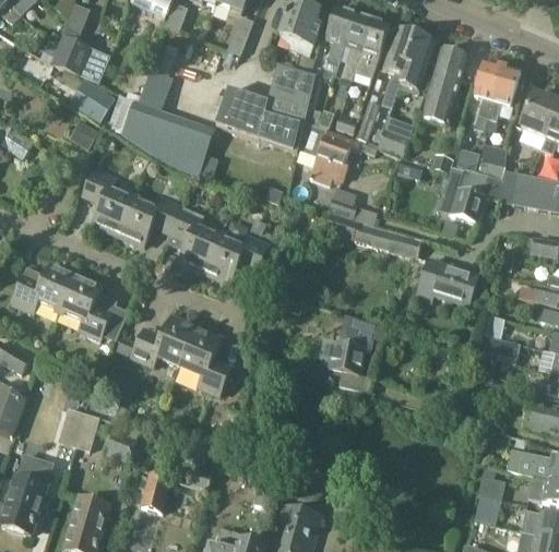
[(0,0),(0,11),(11,22),(20,13),(8,1),(7,0),(0,0)]
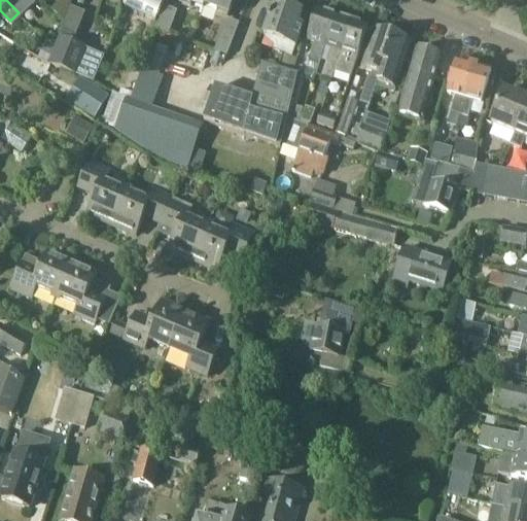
[(26,5),(31,0),(6,0),(7,1),(19,12),(26,5)]
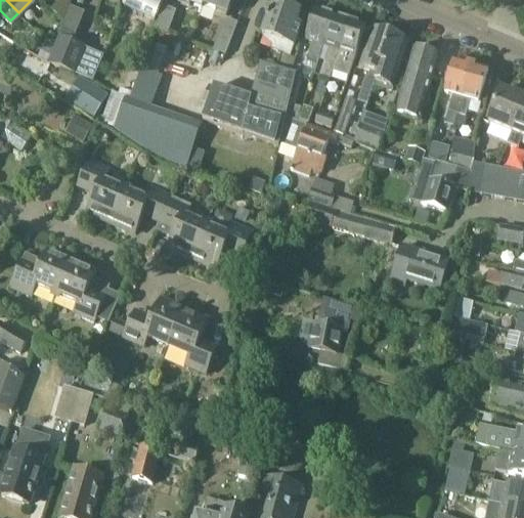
[(124,0),(124,1),(155,15),(162,0),(124,0)]
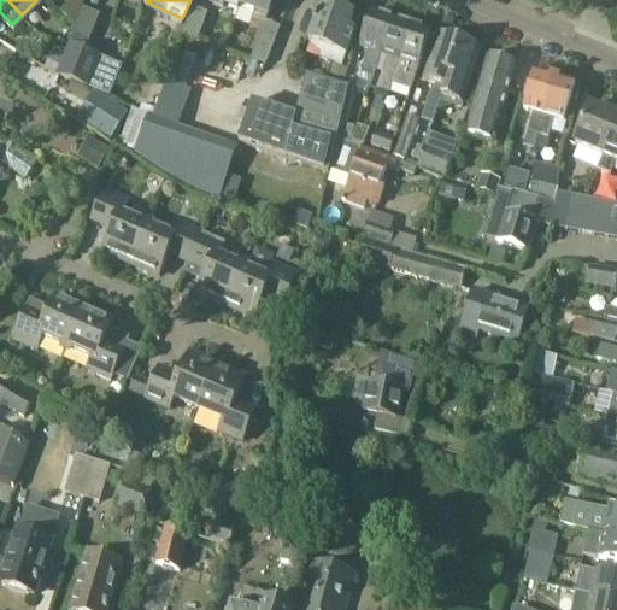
[(238,0),(238,1),(266,12),(270,0),(238,0)]
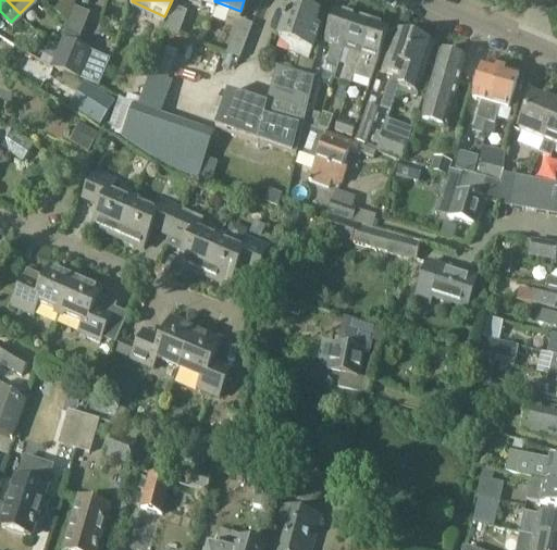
[(311,45),(319,24),(314,22),(319,9),(294,0),(291,0),(279,33),(292,38),(287,48),(308,55),(311,45)]
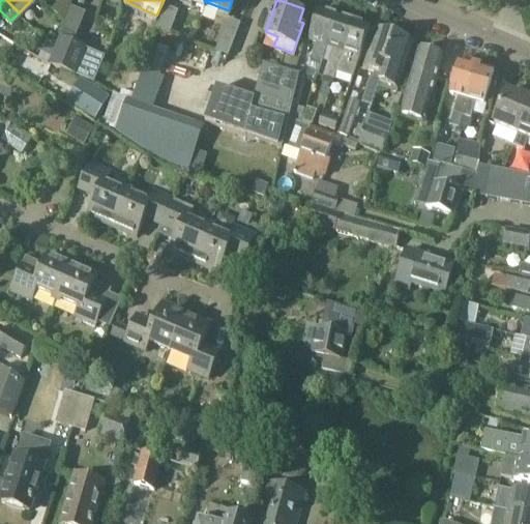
[(166,2),(157,25),(171,29),(179,6),(166,2)]
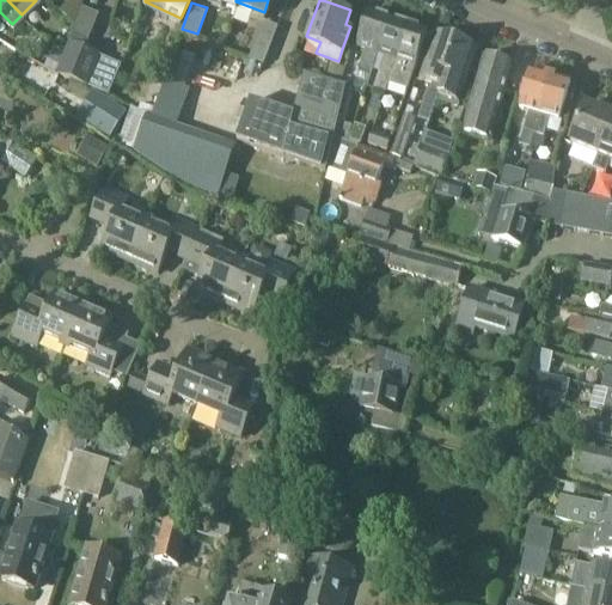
[(369,68),(377,47),(387,13),(367,7),(356,41),(366,43),(357,65),(369,68)]
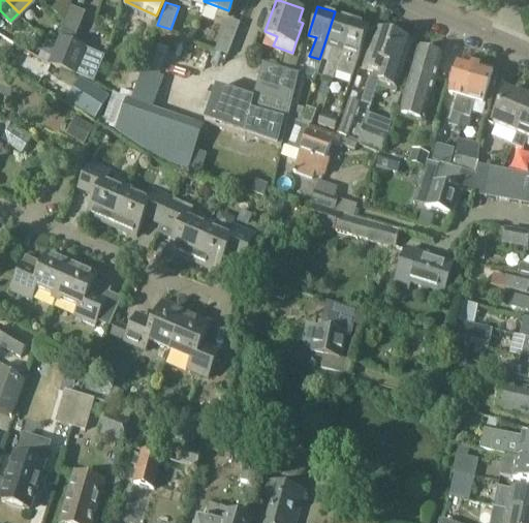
[(335,67),(351,18),(335,11),(325,40),(334,43),(323,71),(333,74),(335,67)]
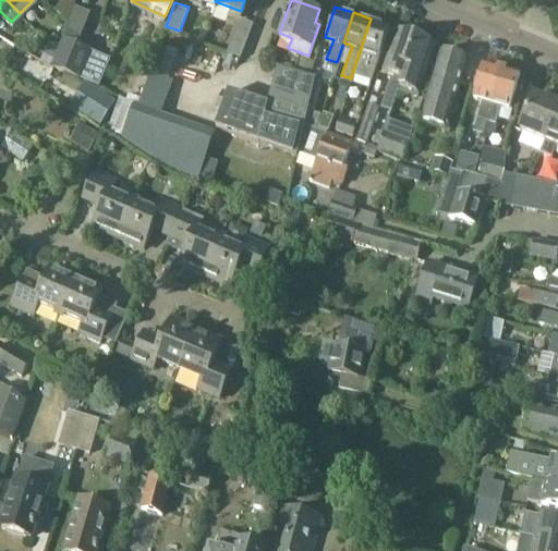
[(240,53),(253,20),(240,15),(227,49),(240,53)]
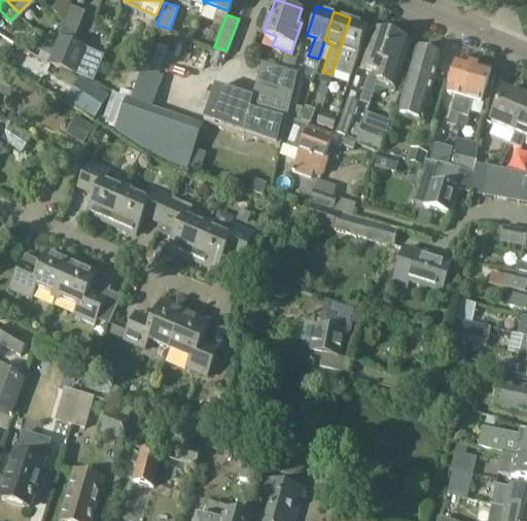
[(367,23),(350,18),(334,67),(351,73),(367,23)]
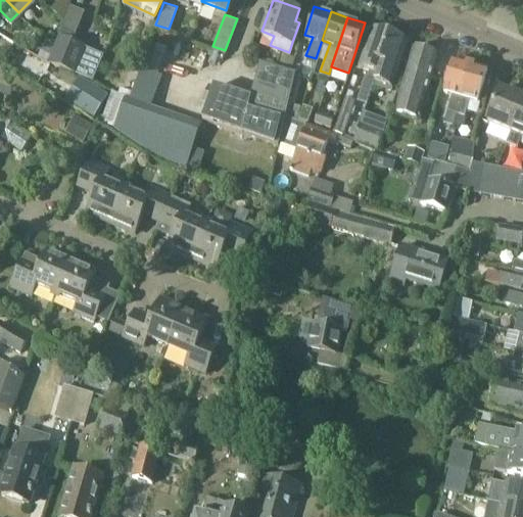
[(368,101),(374,82),(378,69),(377,69),(388,31),(372,26),(360,63),(370,67),(369,68),(367,68),(358,97),(368,101)]
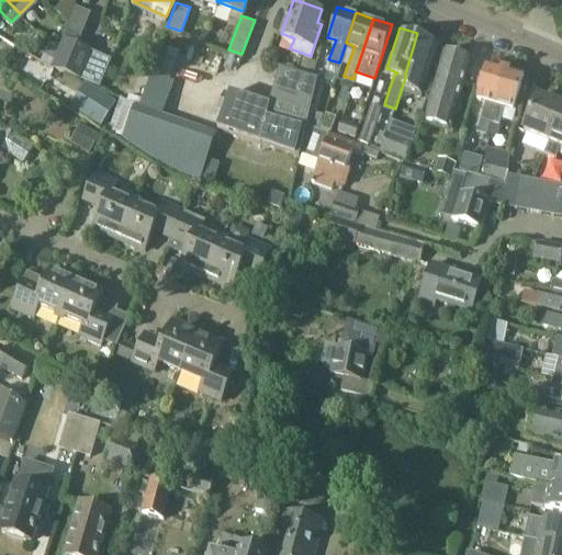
[(439,40),(417,33),(405,75),(406,75),(402,88),(422,94),(439,40)]
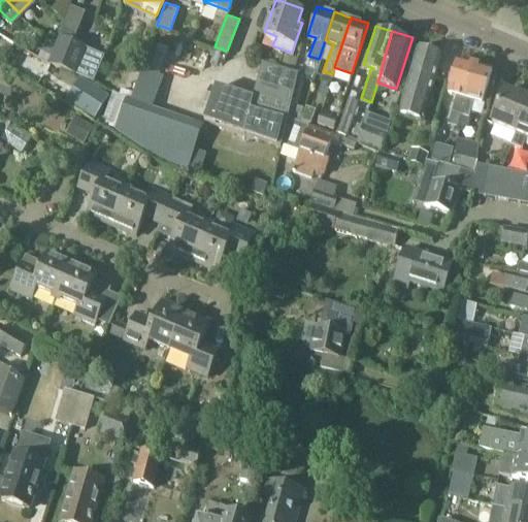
[(75,70),(87,44),(61,34),(51,60),(75,70)]
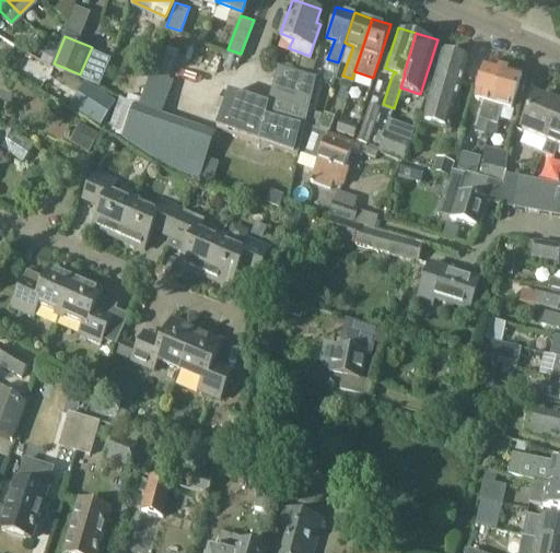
[(447,124),(452,109),(455,110),(458,97),(455,96),(467,55),(461,53),(462,49),(451,46),(450,49),(443,47),(423,116),(447,124)]
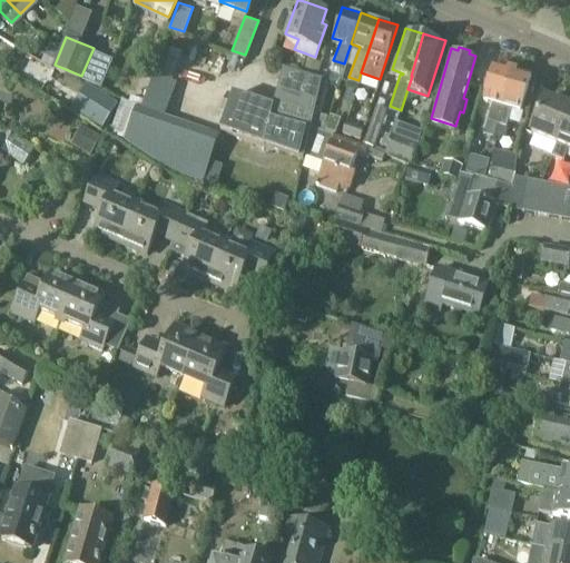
[(94,48),(81,76),(101,85),(114,57),(94,48)]
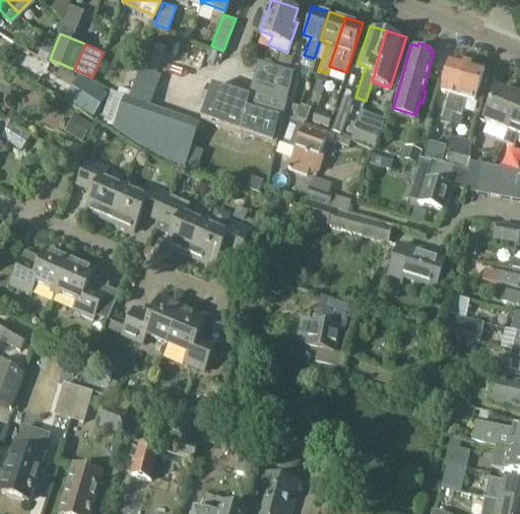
[(441,87),(450,90),(445,107),(454,109),(467,60),(450,55),(441,87)]
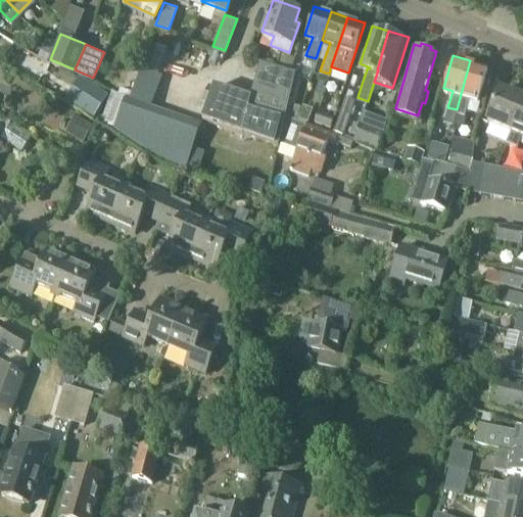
[(486,65),(470,60),(457,109),(458,109),(465,111),(470,96),(477,98),(486,65)]
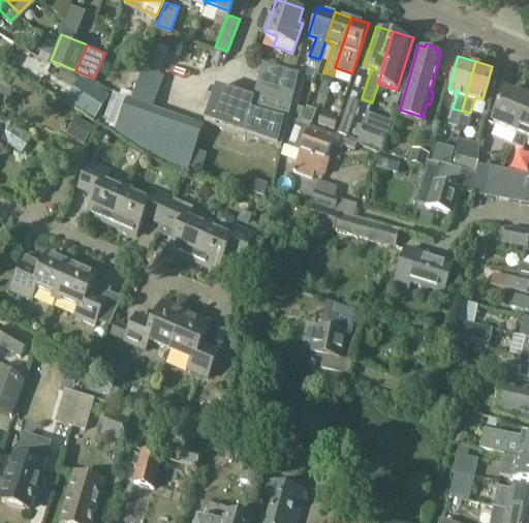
[(217,84),(205,118),(282,145),(283,142),(289,115),(291,100),(299,71),(262,62),(253,96),(217,84)]
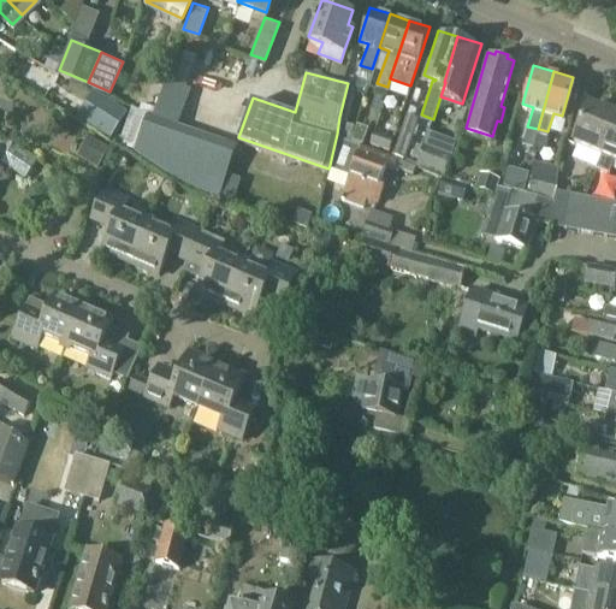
[(93,98),(81,114),(110,134),(125,108),(93,87),(88,94),(93,98)]
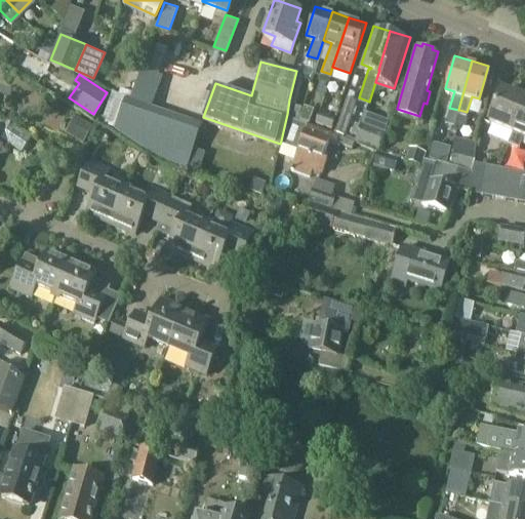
[(488,119),(512,128),(524,94),(524,93),(515,89),(514,91),(501,86),(488,119)]
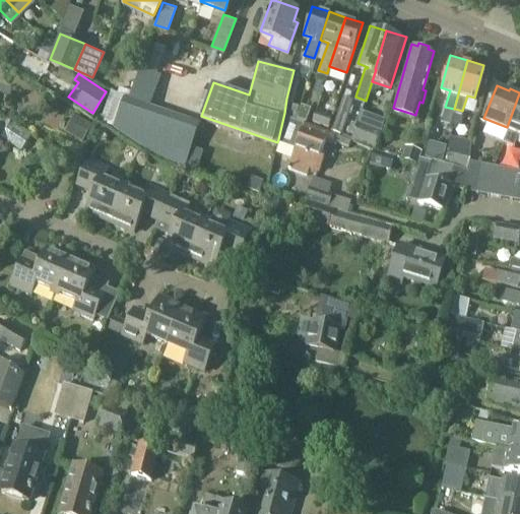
[(519,93),(507,127),(519,132),(519,93)]
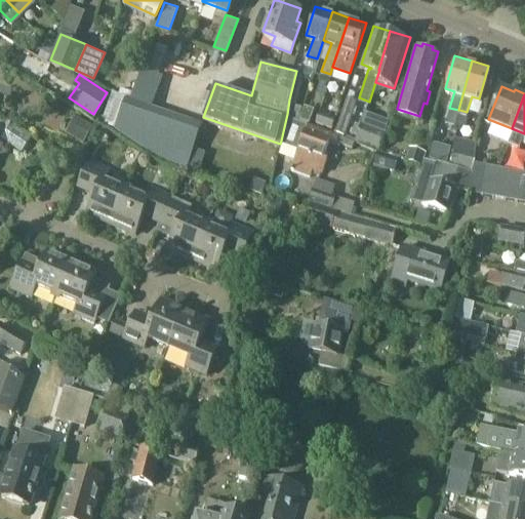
[(202,122),(125,96),(115,127),(164,145),(160,156),(188,166),(202,122)]
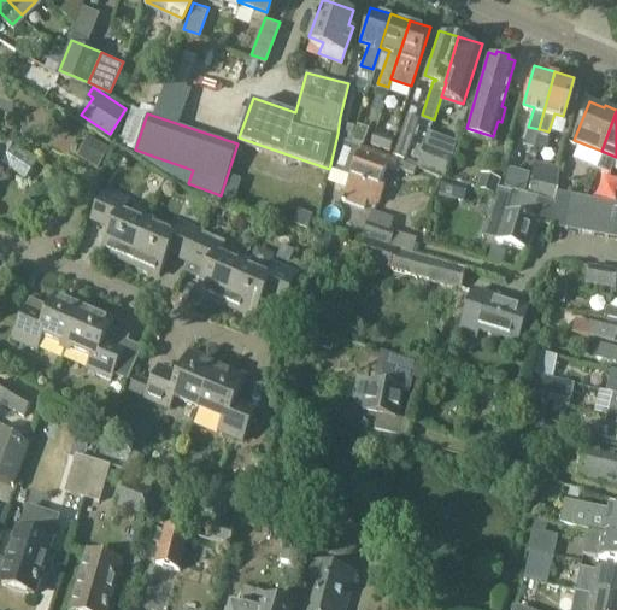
[(340,117),(338,134),(351,139),(356,121),(340,117)]
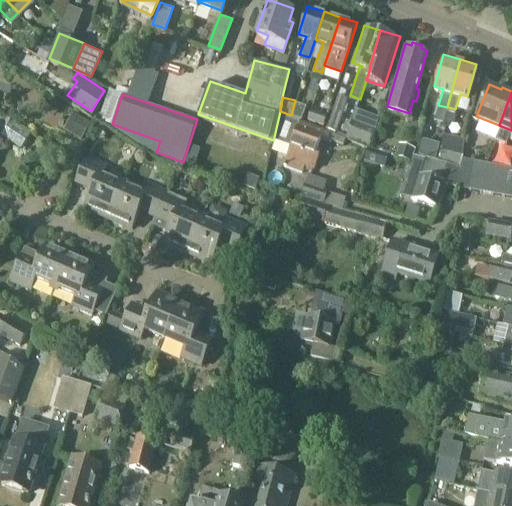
[(438,105),(435,116),(444,119),(448,107),(447,107),(438,105)]
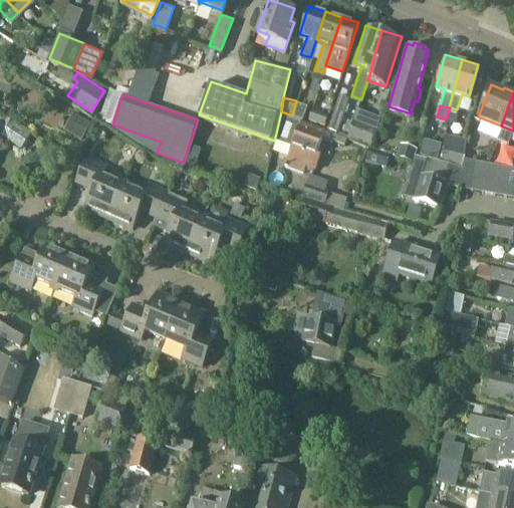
[(309,116),(325,121),(328,111),(312,106),(309,116)]
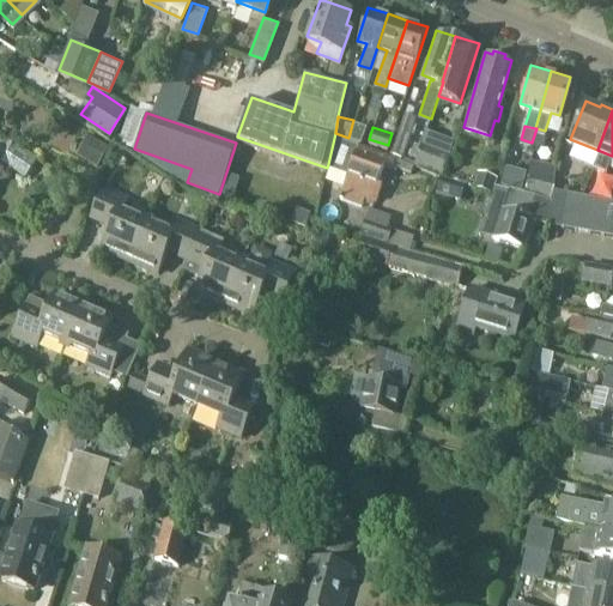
[(0,131),(0,151),(4,153),(12,139),(0,131)]
